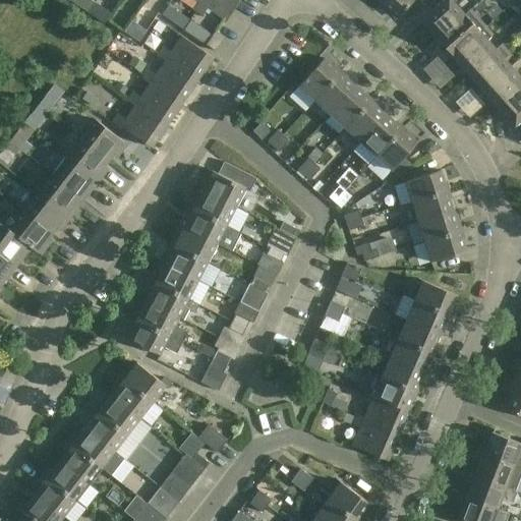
[(198,1),(193,8),(203,14),(208,7),(223,18),(235,0),(199,0),(198,2),(198,1)]
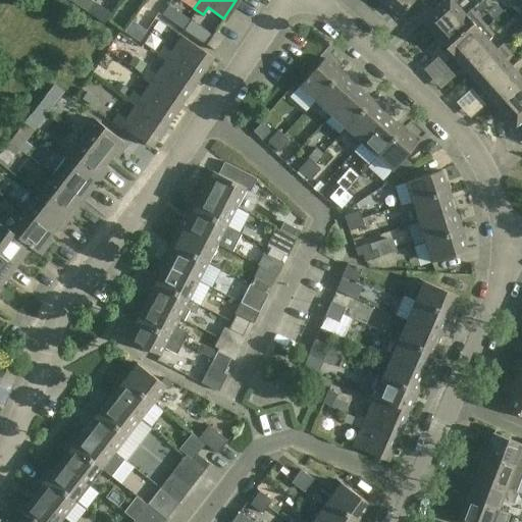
[(384,0),(382,3),(398,17),(413,0),(384,0)]
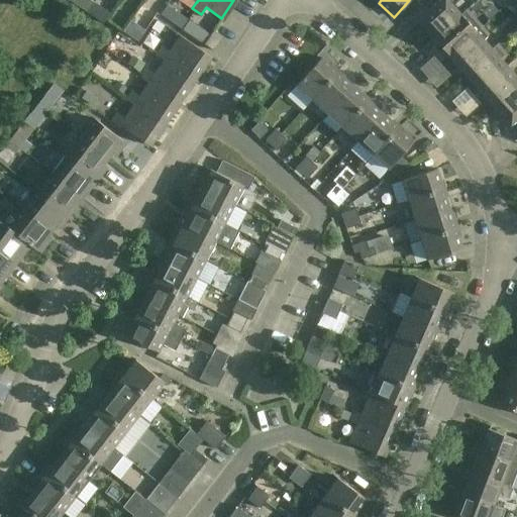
[(433,37),(460,13),(448,0),(440,0),(439,1),(438,0),(418,0),(417,2),(420,5),(422,3),(428,11),(418,20),(433,37)]
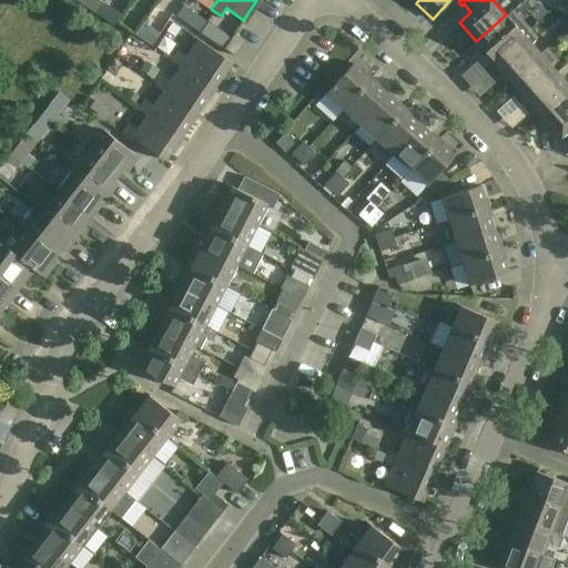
[(567,0),(560,0),(555,6),(564,14),(567,10),(567,0)]
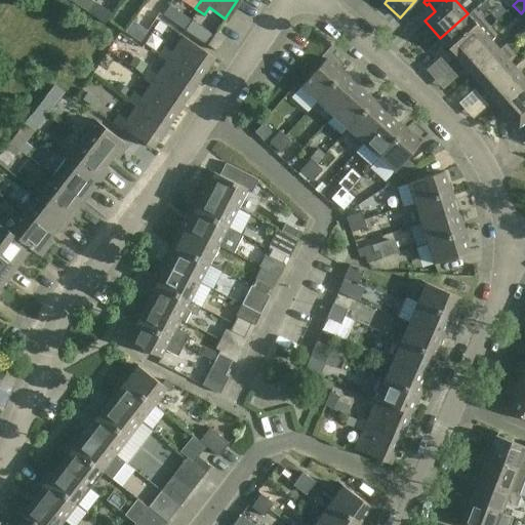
[(140,39),(155,16),(140,8),(127,31),(140,39)]
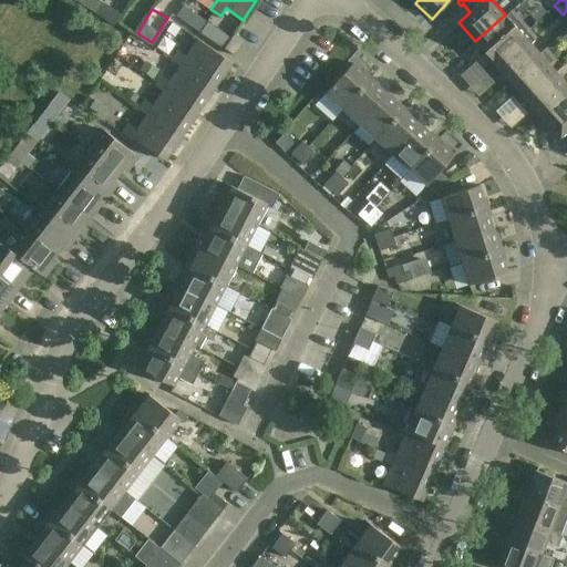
[(505,14),(475,41),(492,60),(528,28),(513,10),(507,16),(505,14)]
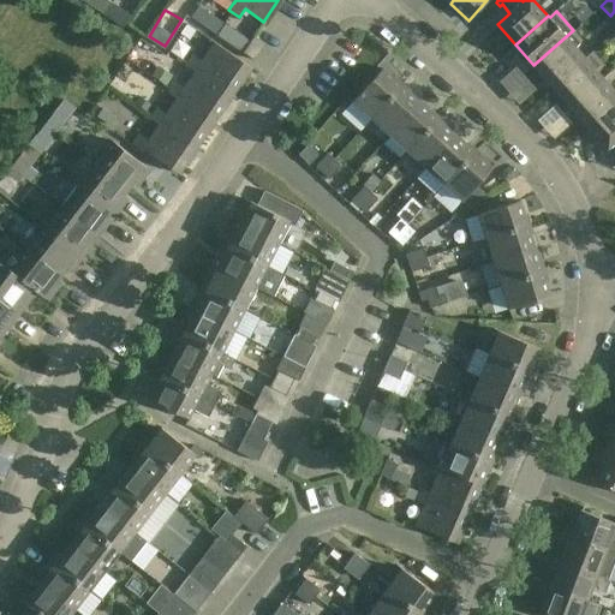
[(573,30),(533,65),(553,85),(585,57),(575,47),(583,40),(573,30)]
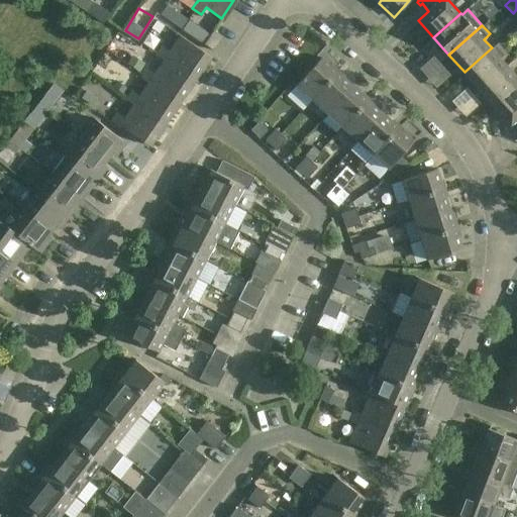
[(223,36),(214,30),(204,43),(214,49),(223,36)]
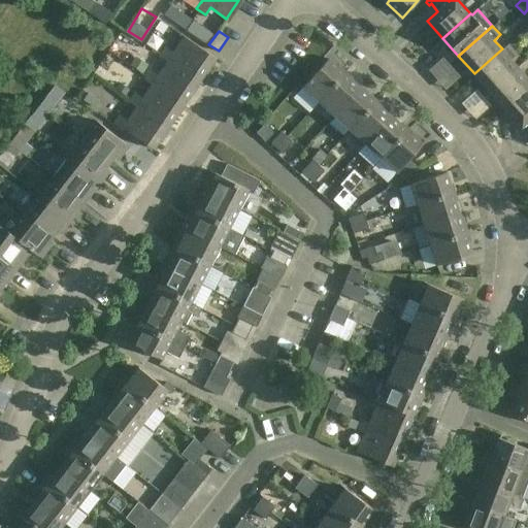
[(159,58),(166,63),(168,60),(200,80),(216,58),(184,36),(172,54),(165,48),(159,58)]
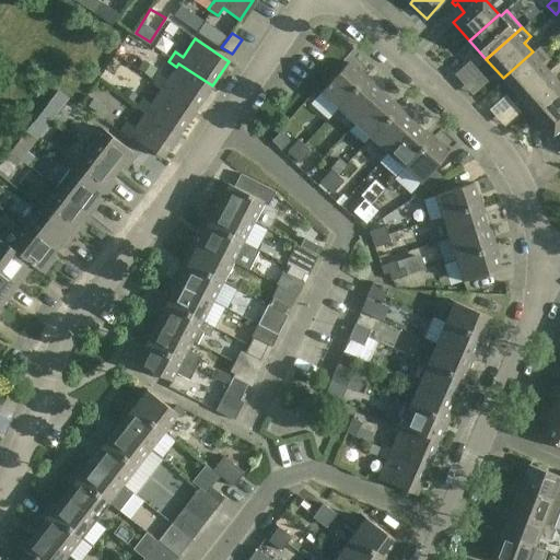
[(503,78),(520,96),(549,70),(545,66),(550,60),(540,48),(534,54),(533,51),(503,78)]
